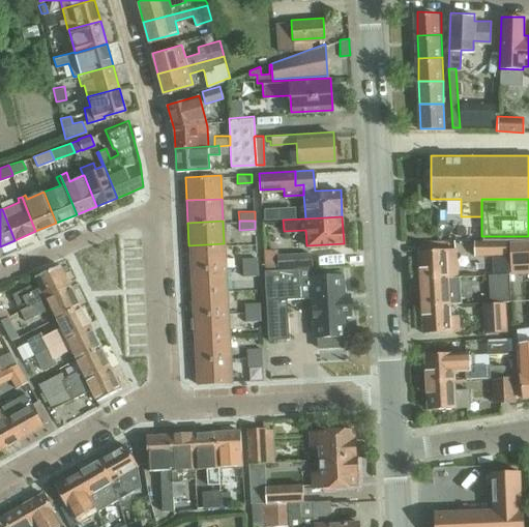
[(528,239),(506,240),(506,254),(506,264),(528,264),(528,239)]
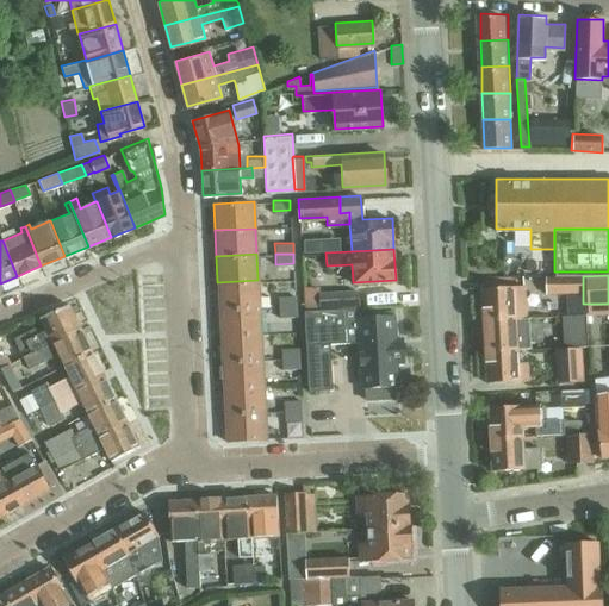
[(583,276),(545,276),(545,292),(583,292),(583,276)]
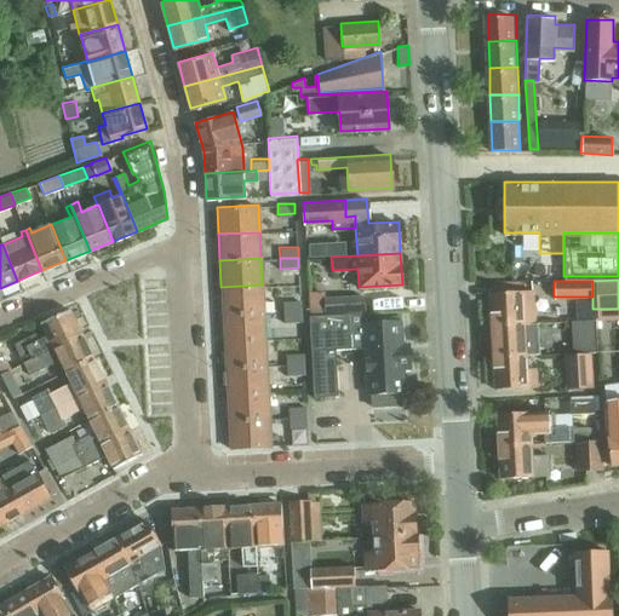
[(221,287),(222,314),(264,311),(262,285),(221,287)]
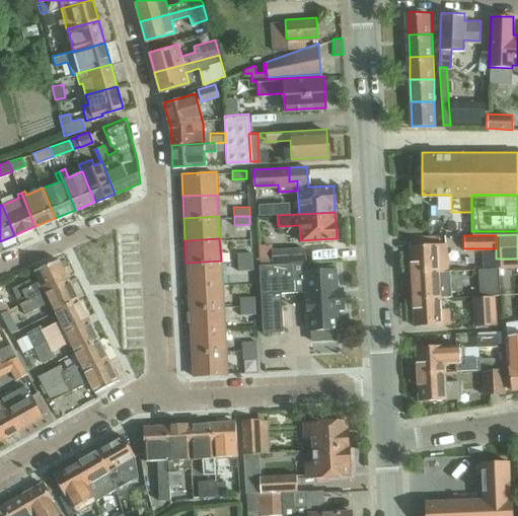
[(412,271),(447,269),(447,258),(446,241),(411,243),(412,271)]
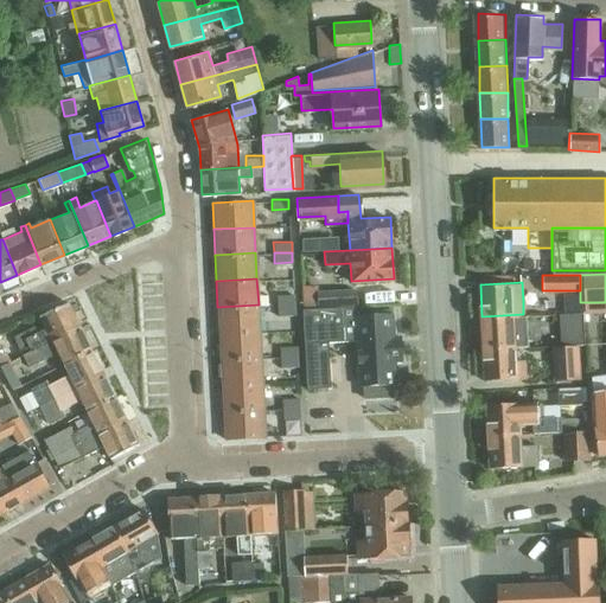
[(303,308),(316,307),(314,286),(301,287),(303,308)]
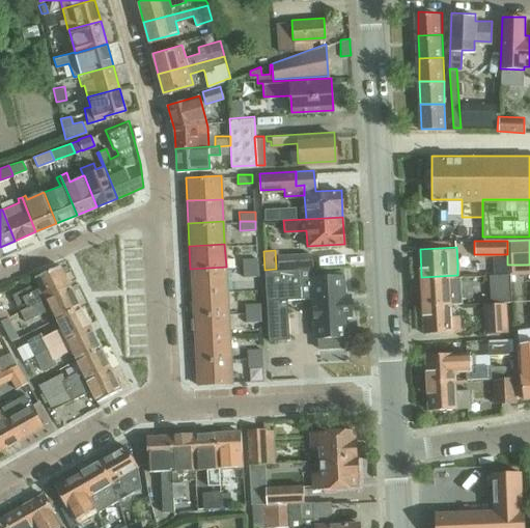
[(279,267),(312,266),(311,252),(279,253),(279,267)]
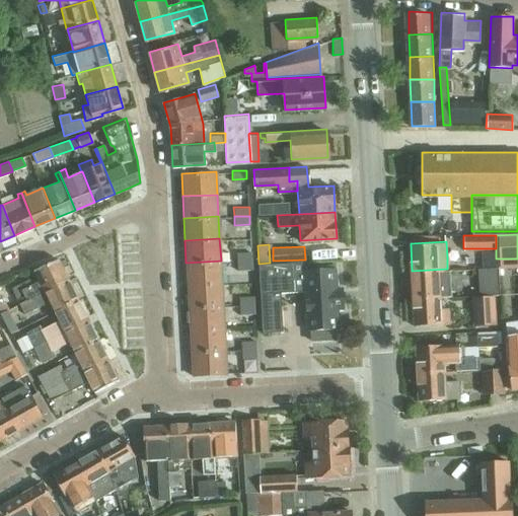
[(236,251),(236,261),(251,260),(251,250),(236,251)]
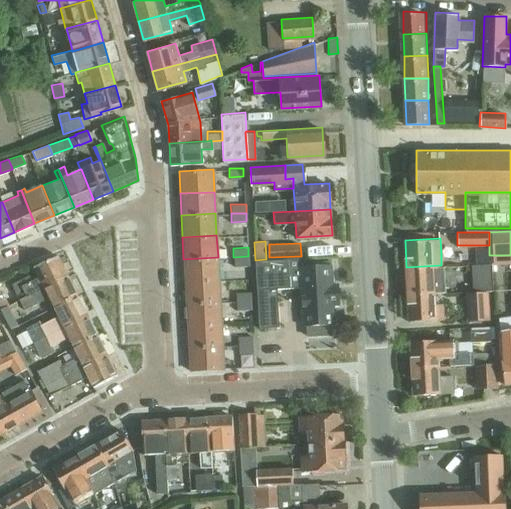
[(38,276),(31,280),(28,275),(18,279),(18,280),(10,284),(17,299),(19,298),(19,299),(67,275),(57,255),(34,266),(38,276)]
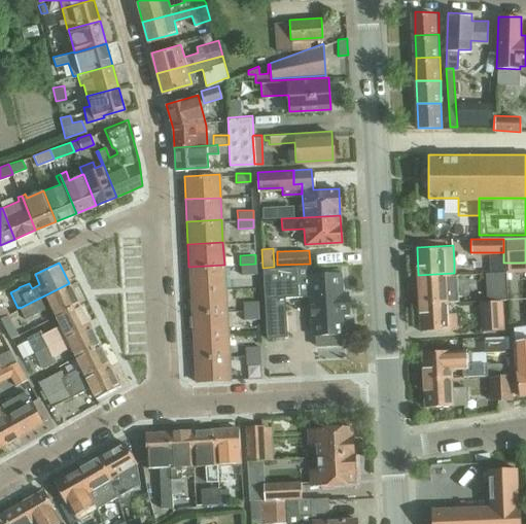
[(240,274),(255,273),(255,264),(240,265),(240,274)]
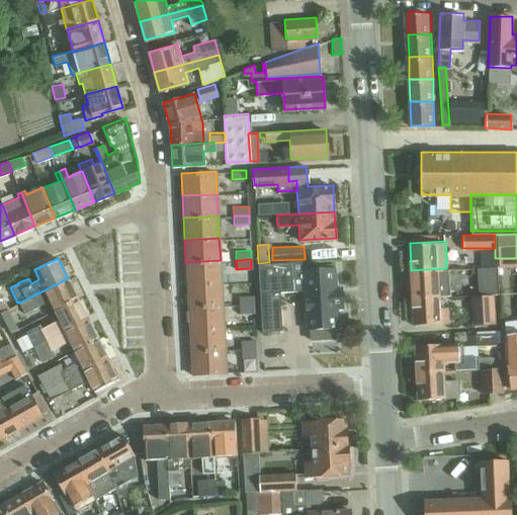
[(185,262),(187,284),(222,282),(221,260),(185,262)]
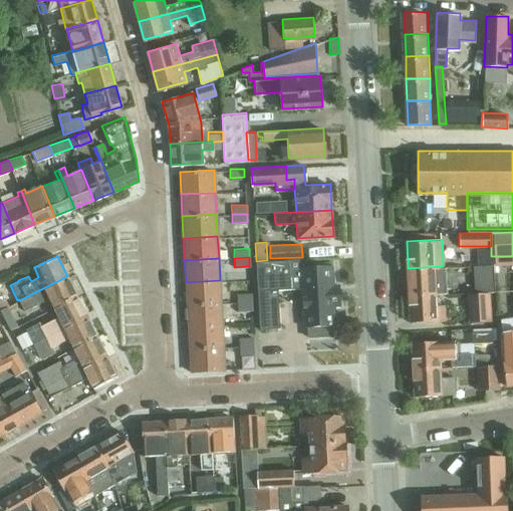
[(267,260),(256,261),(258,289),(260,328),(280,326),(277,288),(301,287),(304,325),(305,325),(307,325),(308,336),(331,335),(331,324),(335,323),(334,304),(340,304),(339,283),(333,283),(332,264),(302,266),(302,258),(267,260)]
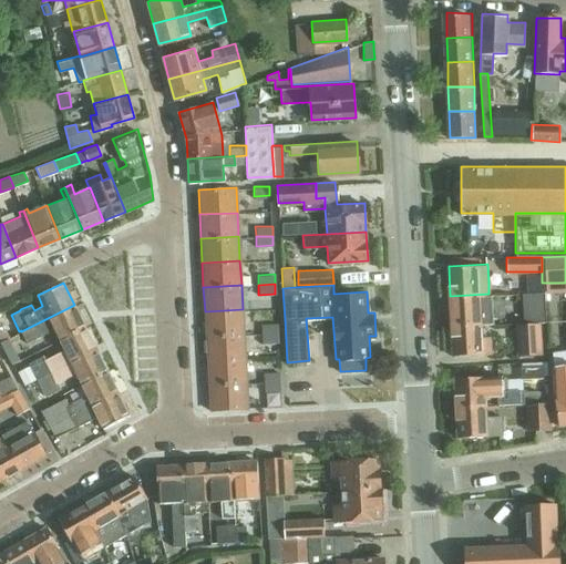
[(489,294),(450,296),(452,327),(482,325),(492,325),(491,297),(489,297),(489,294)]
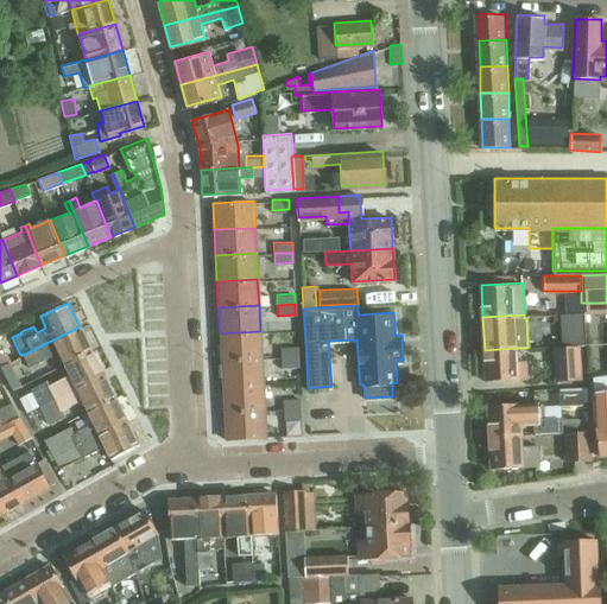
[(57,351),(63,363),(92,350),(80,326),(23,355),(11,361),(0,366),(0,368),(12,388),(20,385),(11,366),(25,358),(29,366),(57,351)]
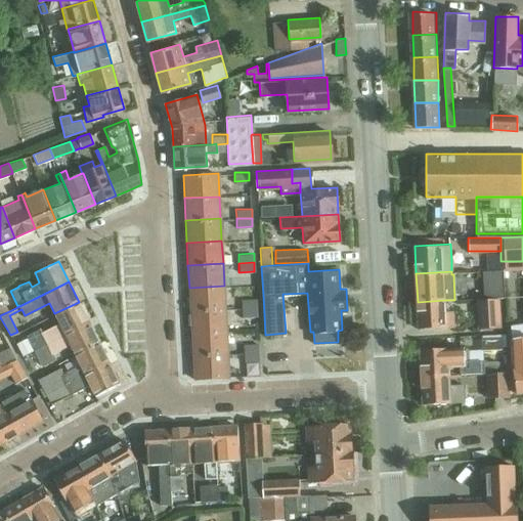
[(189,288),(190,310),(225,308),(224,286),(189,288)]
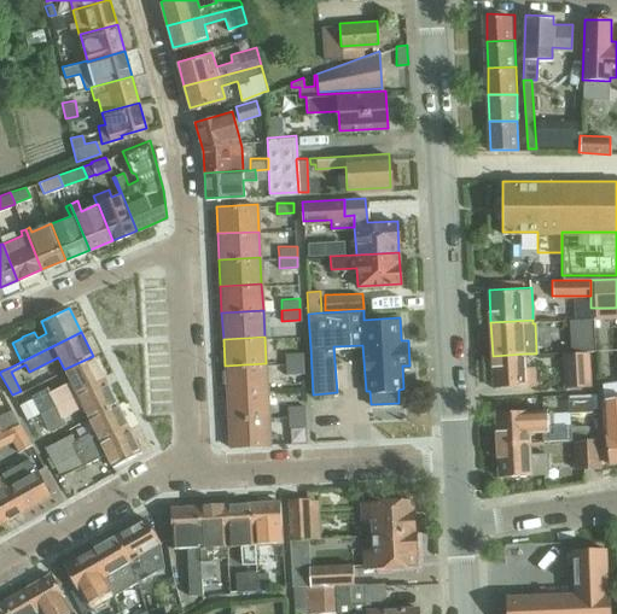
[(564,386),(591,385),(589,351),(563,352),(564,368),(564,386)]
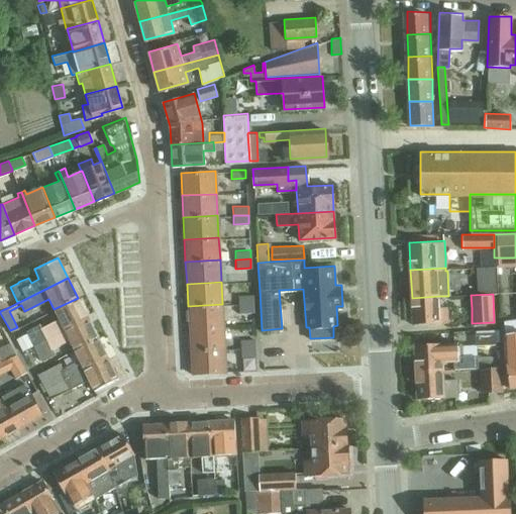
[(237,295),(238,304),(253,303),(252,295),(237,295)]
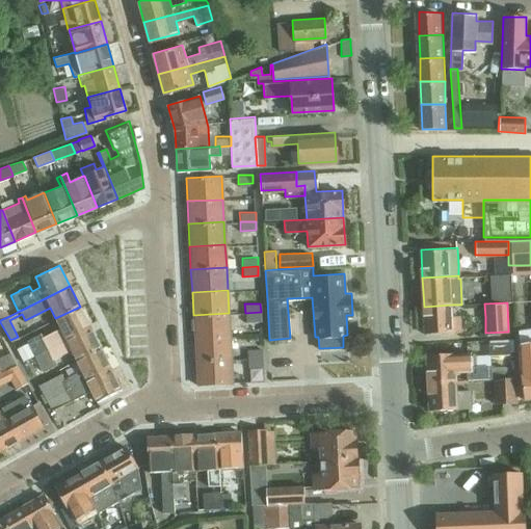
[(452,305),(424,307),(425,333),(461,331),(460,315),(452,315),(452,305)]
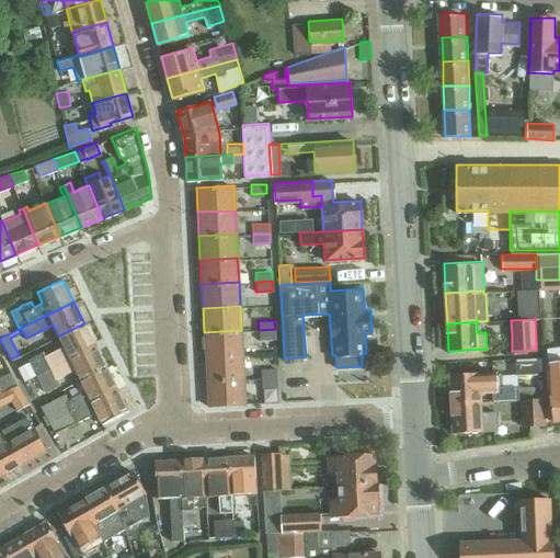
[(36,373),(36,374),(95,345),(84,323),(58,336),(64,346),(45,356),(42,352),(27,359),(29,361),(18,367),(23,380),(36,373)]
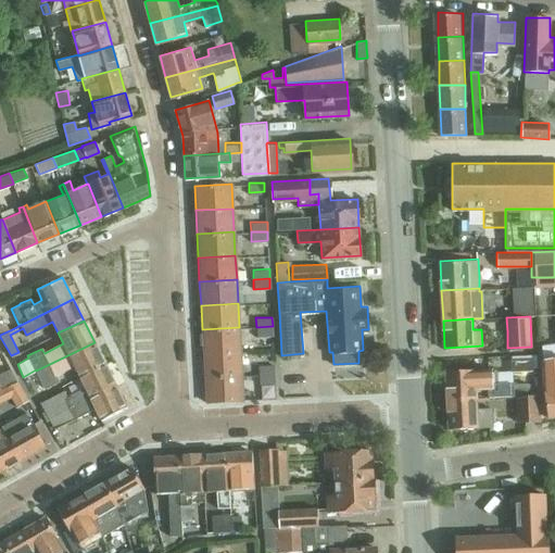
[(256,327),(256,336),(273,336),(273,326),(256,327)]
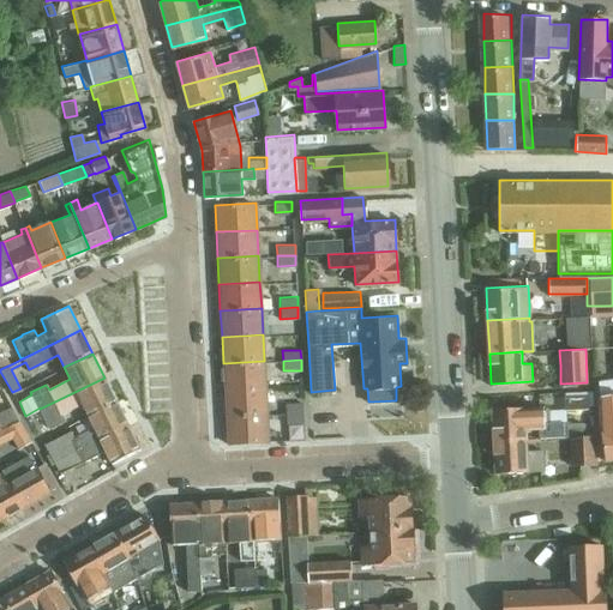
[(223,363),(224,388),(265,387),(264,361),(223,363)]
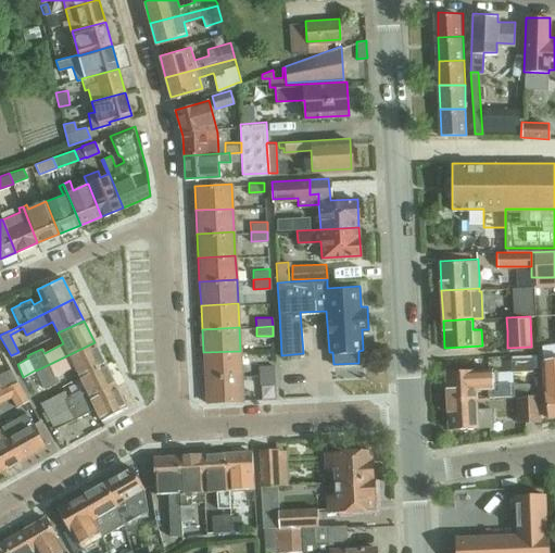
[(104,363),(95,342),(36,371),(45,387),(59,379),(55,374),(74,364),(79,376),(104,363)]
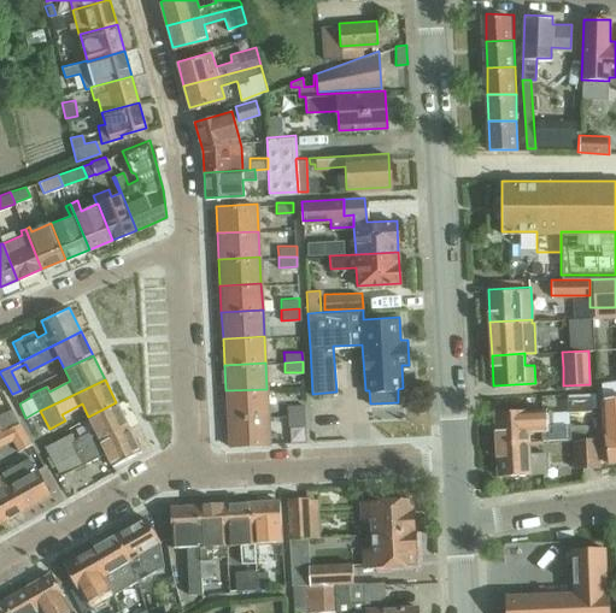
[(226,390),(227,417),(268,416),(267,389),(226,390)]
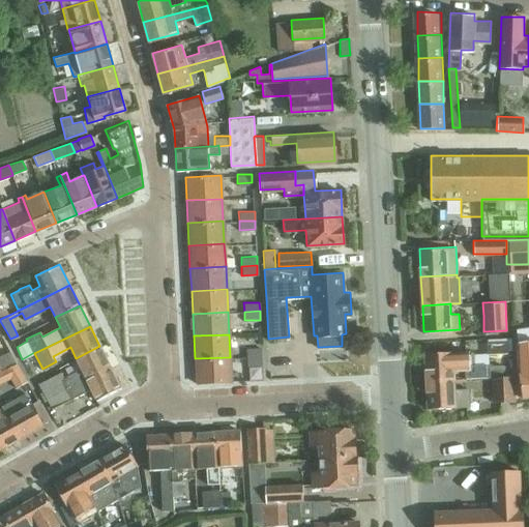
[(508,352),(507,341),(486,342),(486,353),(508,352)]
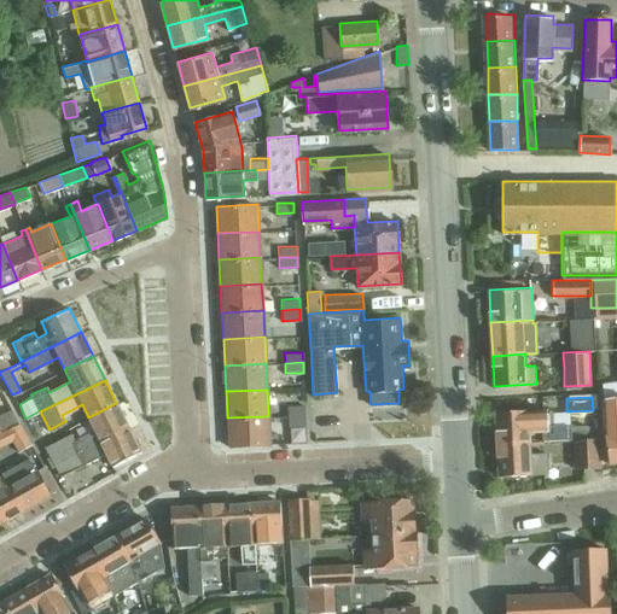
[(616,397),(601,399),(604,430),(609,463),(616,462),(616,397)]
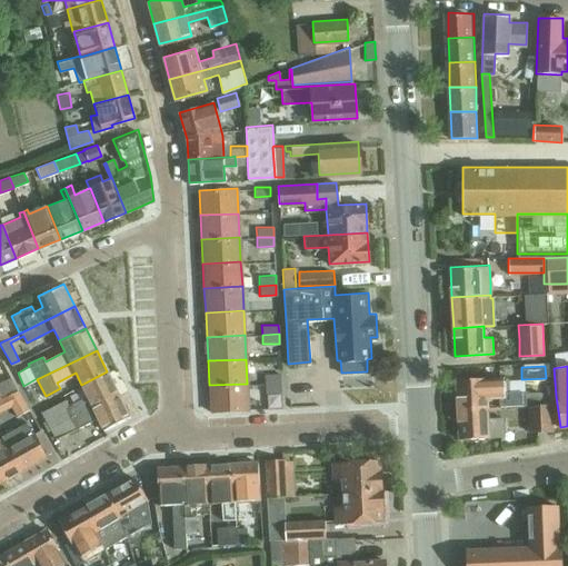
[(118,393),(107,371),(81,385),(87,396),(68,405),(66,400),(43,411),(50,426),(118,393)]
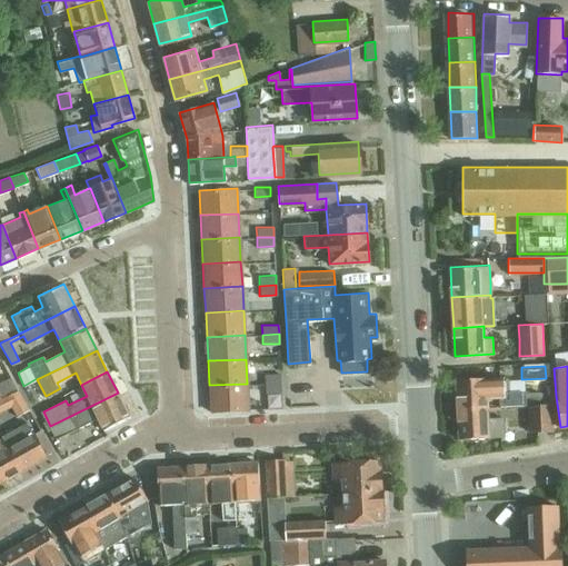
[(265,374),(266,383),(280,383),(280,373),(265,374)]
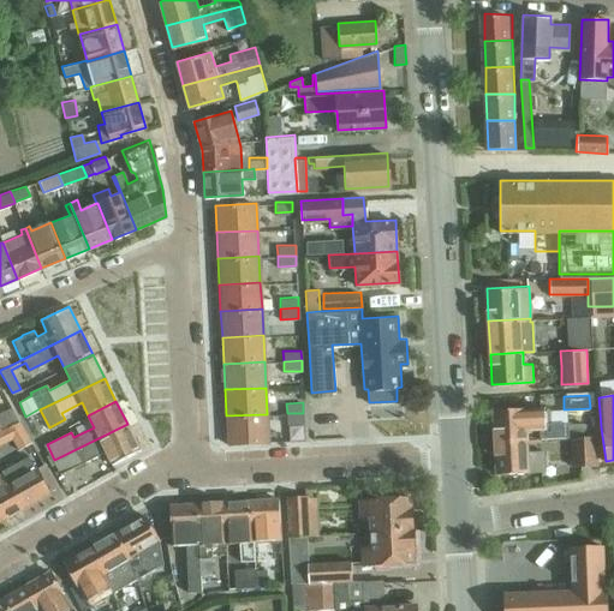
[(495,442),(526,439),(526,430),(540,429),(540,438),(568,437),(568,421),(544,423),(543,406),(493,408),(495,442)]
